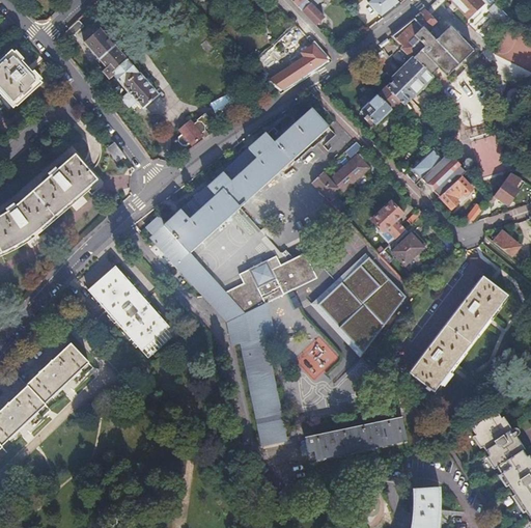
[(294,0),(315,23),(324,16),(312,4),(316,0),(294,0)]
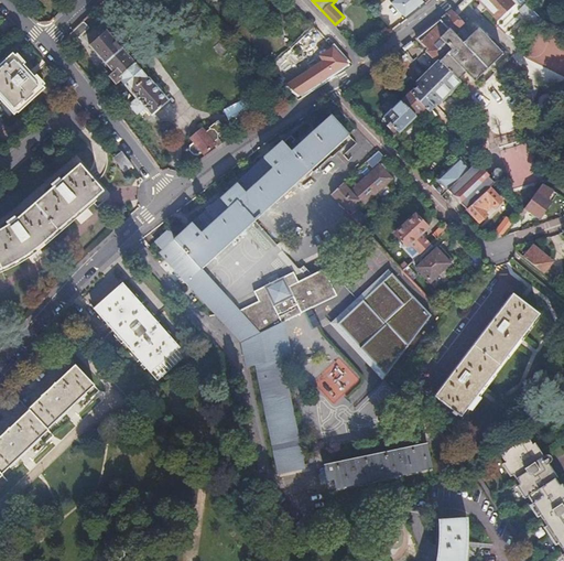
[(392,0),(408,17),(426,2),(424,0),(392,0)]
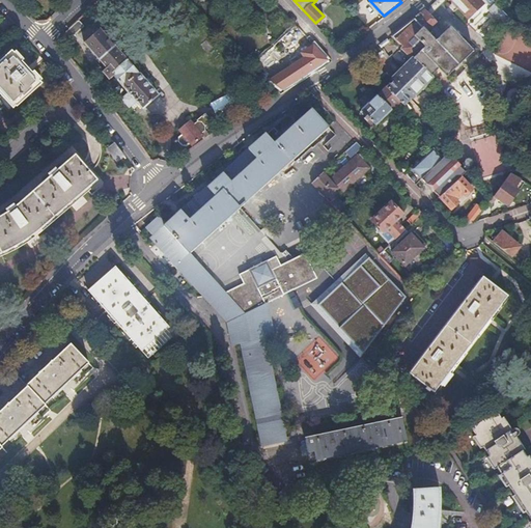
[(451,0),(467,16),(481,2),(479,0),(451,0)]
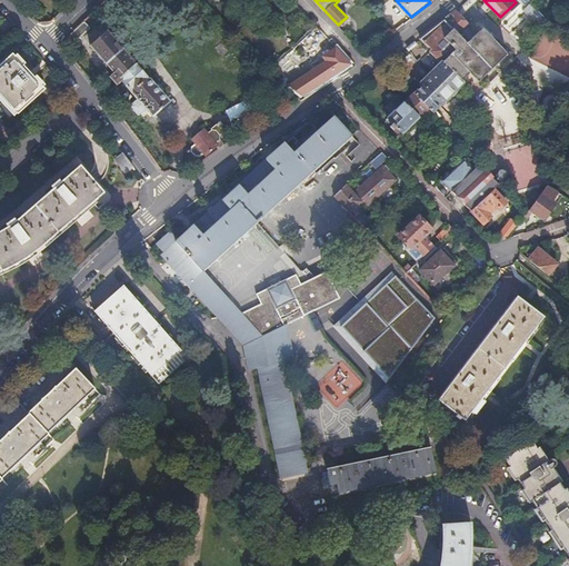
[(468,26),(453,10),(450,12),(420,38),(431,49),(429,51),(438,61),(441,59),(443,61),(422,82),(423,85),(415,92),(428,107),(429,107),(431,110),(441,101),(445,105),(467,83),(466,81),(472,75),(477,79),(506,52),(481,27),(466,40),(458,35),(468,26)]
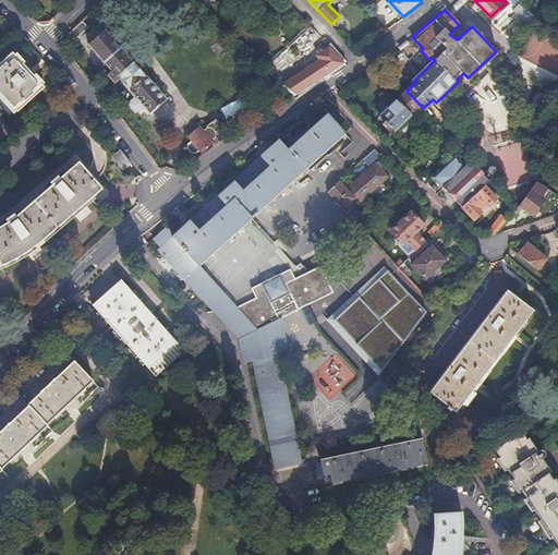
[(64,33),(62,40),(64,43),(74,33),(75,34),(86,24),(81,17),(64,33)]
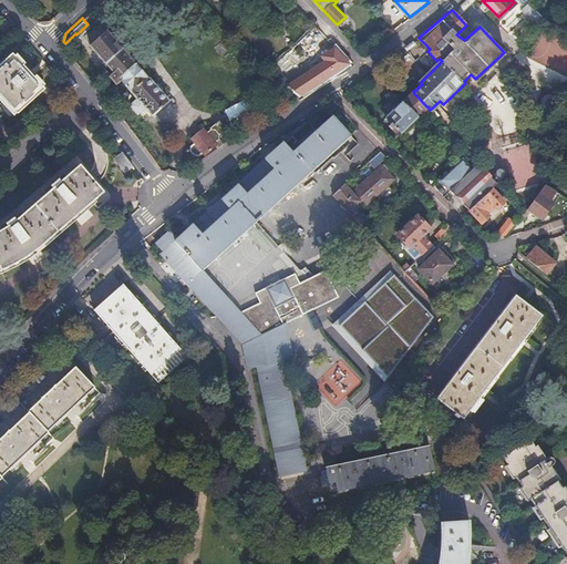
[(161,89),(154,81),(105,29),(89,43),(112,69),(107,73),(115,82),(120,78),(135,95),(129,102),(135,111),(141,106),(143,110),(146,106),(151,112),(167,96),(161,89)]
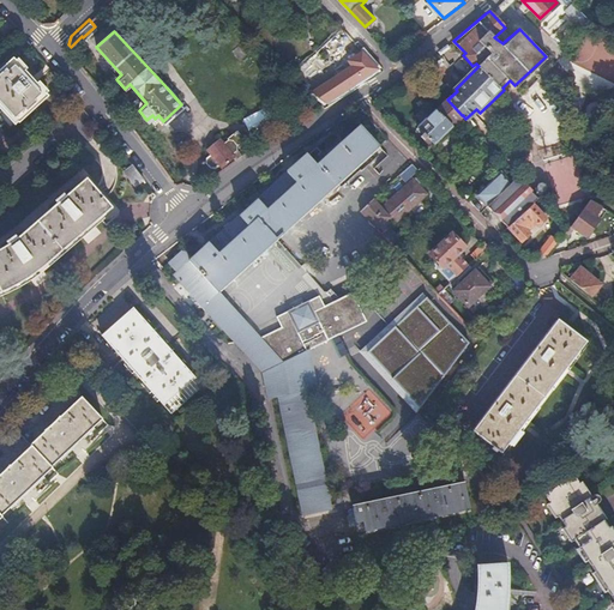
[(323,102),(375,68),(365,52),(312,85),(323,102)]
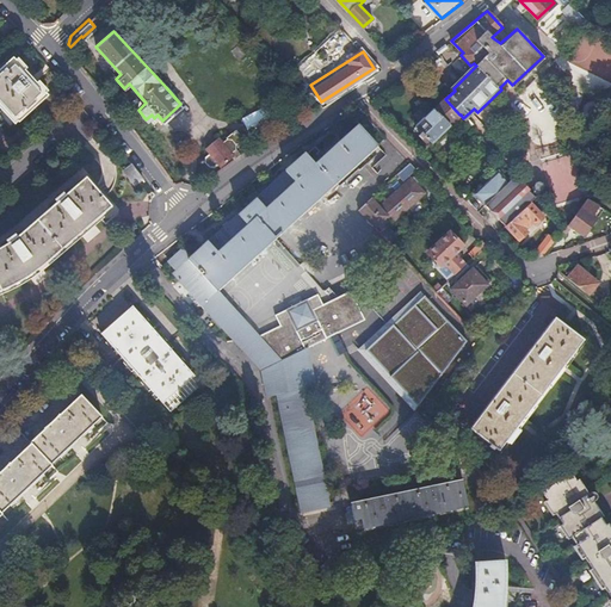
[(16,53),(0,67),(0,93),(22,118),(51,92),(16,53)]
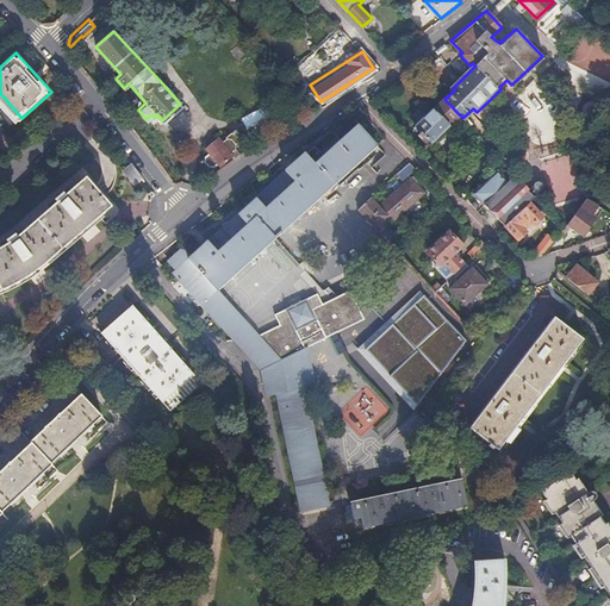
[(169,83),(166,87),(173,95),(178,92),(169,83)]
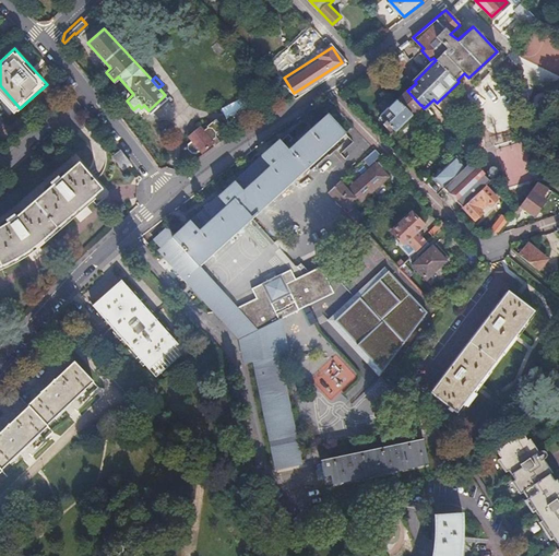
[(420,105),(407,91),(396,102),(395,99),(390,104),(384,97),(377,105),(383,110),(378,115),(383,121),(381,123),(384,127),(385,127),(389,130),(391,129),(393,131),(420,105)]
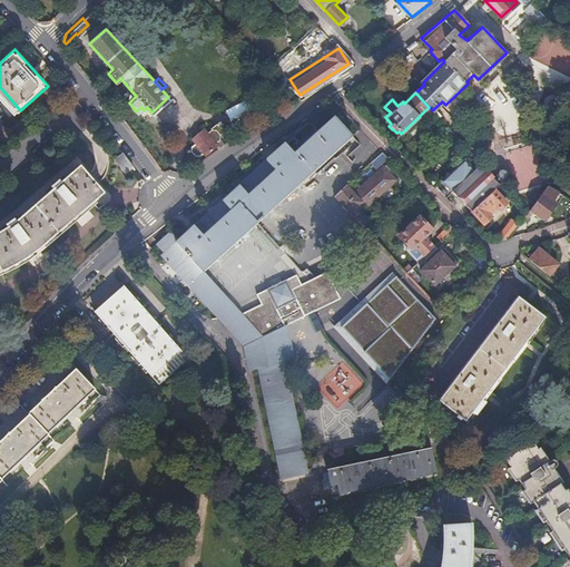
[(244,97),(225,106),(228,115),(248,106),(244,97)]
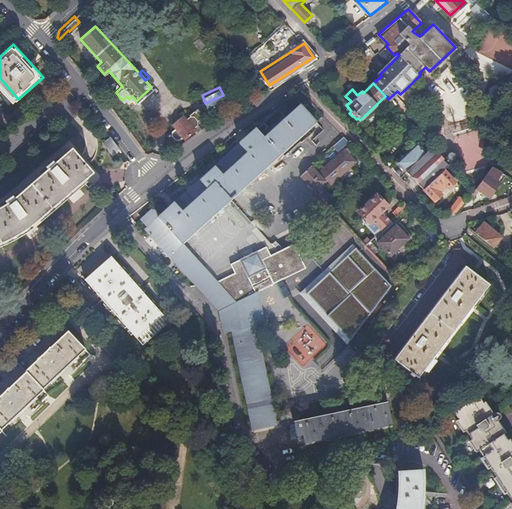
[(219,311),(257,287),(285,275),(306,265),(296,242),(272,252),(269,243),(229,262),(235,271),(217,281),(183,242),(281,153),(282,154),(317,121),(300,103),(265,135),(256,126),(159,214),(152,207),(140,218),(147,225),(144,228),(219,311)]
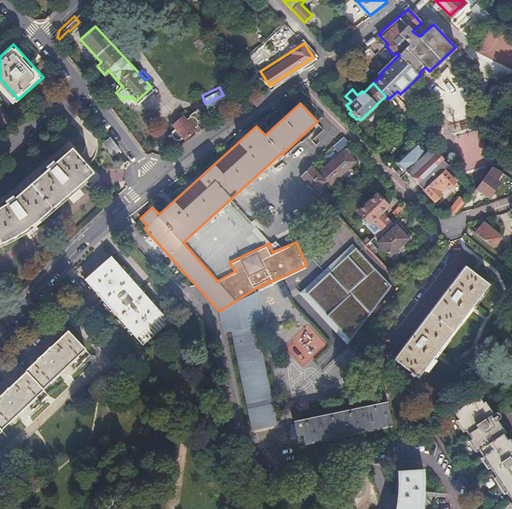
[(193,131),(195,133),(200,130),(196,125),(196,119),(201,115),(194,107),(187,114),(188,116),(183,120),(182,118),(173,126),(174,129),(172,130),(171,135),(175,139),(178,139),(181,137),(183,139),(193,131)]
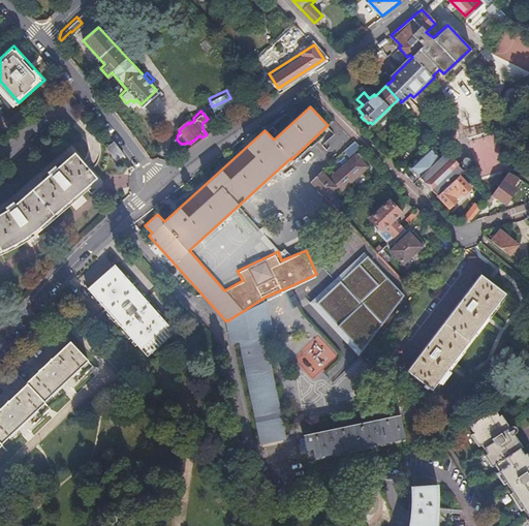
[(116,159),(123,154),(113,141),(105,146),(116,159)]
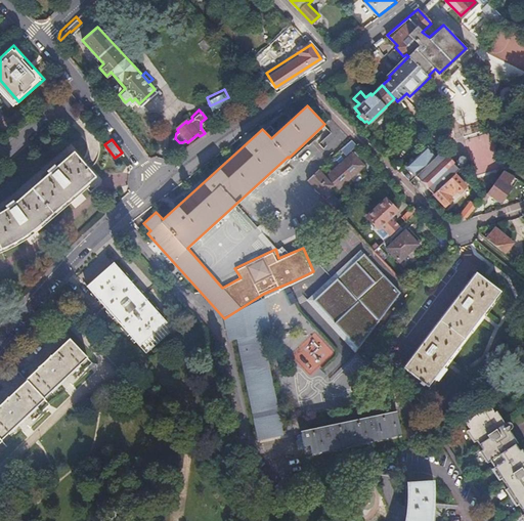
[(437,154),(438,153),(429,142),(406,165),(410,169),(416,174),(435,155),(437,154)]
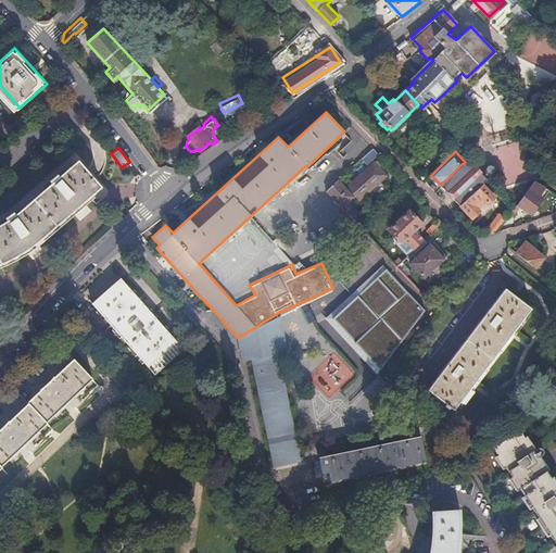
[(337,177),(326,188),(344,208),(355,199),(356,199),(386,172),(373,159),(344,185),(337,177)]
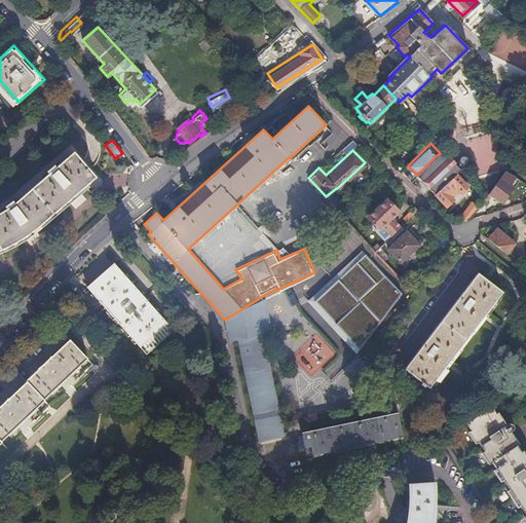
[(443,150),(440,153),(439,154),(437,155),(417,175),(436,194),(436,193),(455,175),(457,173),(461,169),(443,150)]
